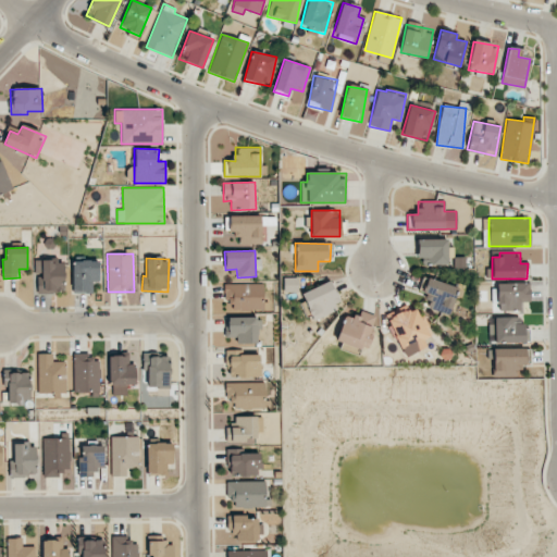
[(36,293),(64,293),(64,260),(36,260),(36,293)]
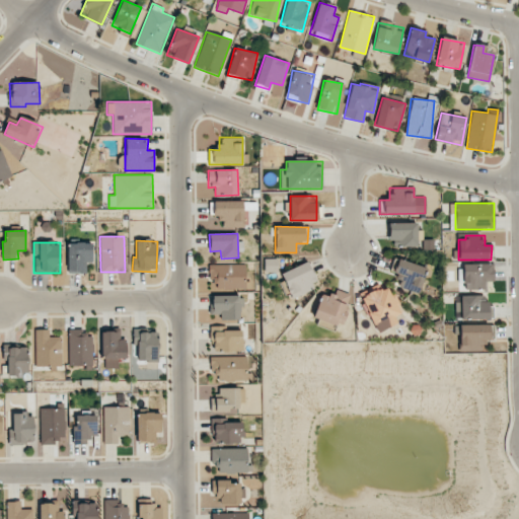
[(68,242),(67,272),(85,273),(85,263),(91,263),(92,243),(68,242)]
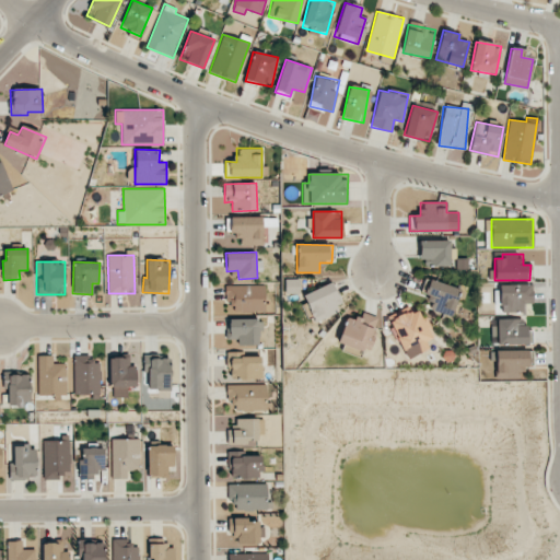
[(431,310),(452,317),(461,289),(430,279),(423,298),(433,300),(431,310)]
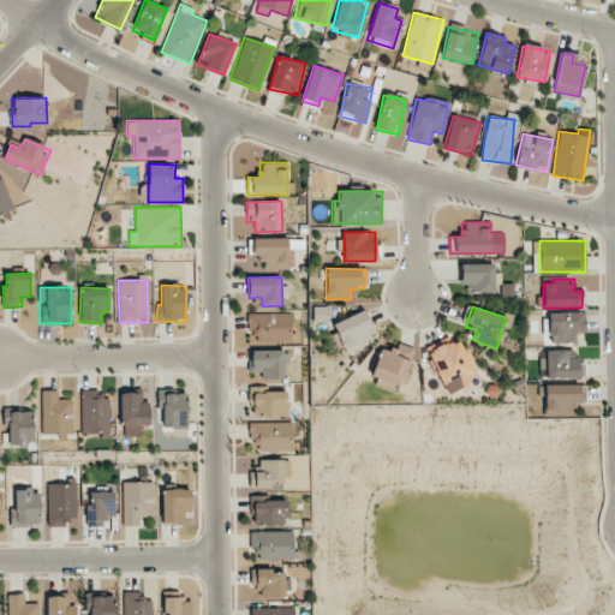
[(369,336),(376,333),(365,309),(332,324),(346,354),(371,342),(369,336)]
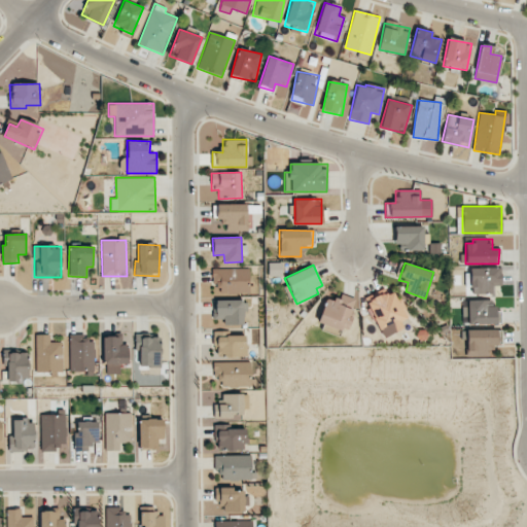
[(250,291),(249,268),(212,269),(212,292),(250,291)]
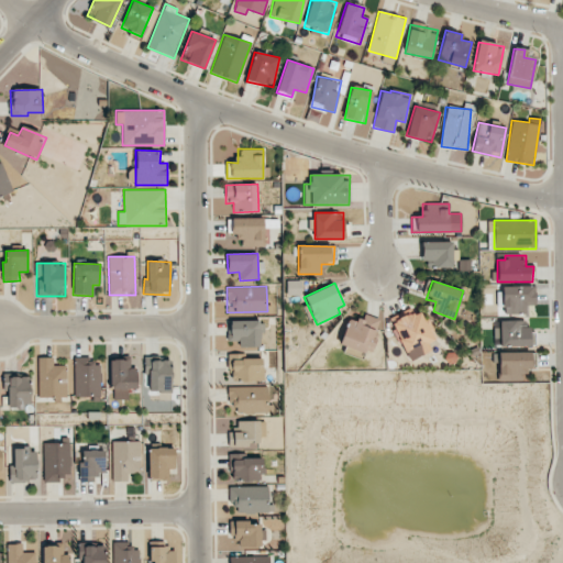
[(534,286),(503,287),(503,315),(526,313),(526,306),(536,306),(534,286)]
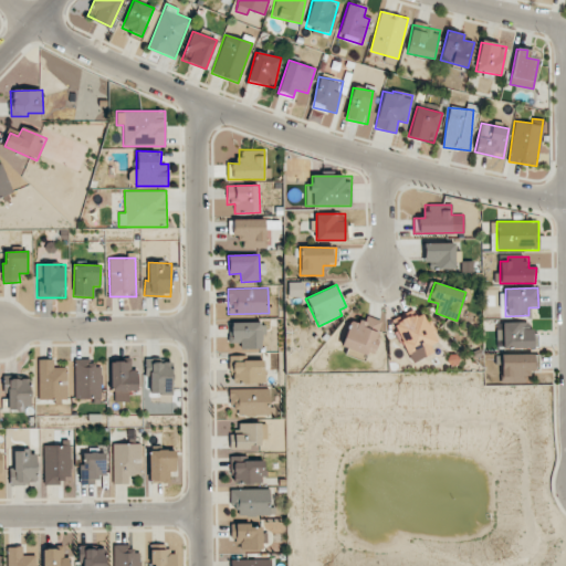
[(392,326),(412,360),(441,345),(421,310),(392,326)]
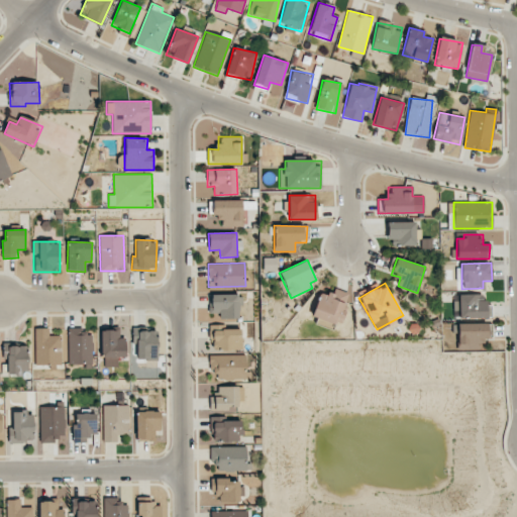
[(348,293),(334,289),(333,295),(319,291),(313,317),(340,324),(348,293)]
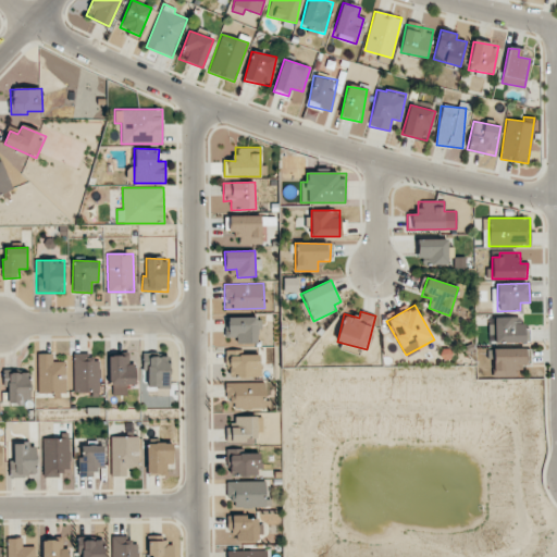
[(227,318),(226,342),(259,343),(259,318),(227,318)]
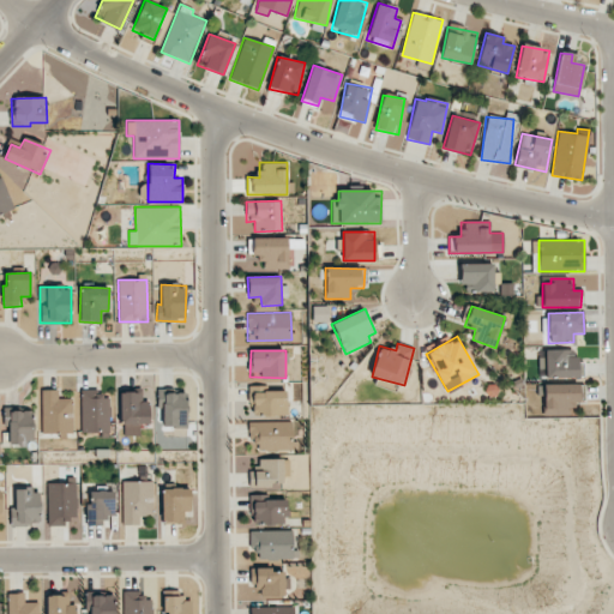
[(573,350),(539,350),(539,377),(583,378),(583,360),(573,360),(573,350)]
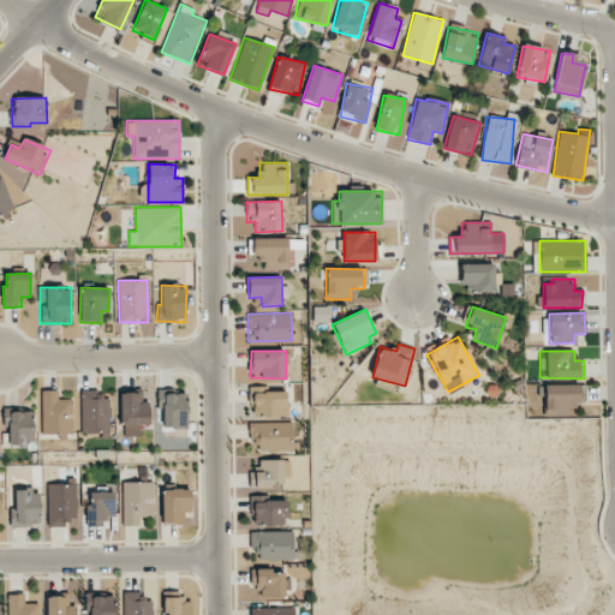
[(584,401),(584,384),(544,384),(544,415),(574,415),(574,401),(584,401)]
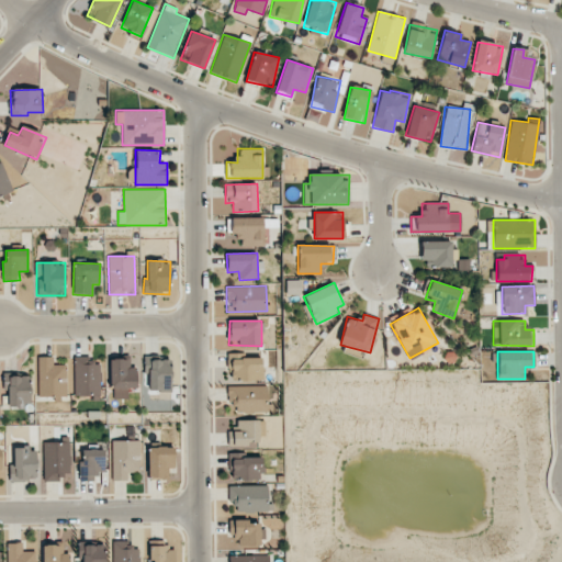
[(263,380),(262,356),(228,356),(229,381),(263,380)]
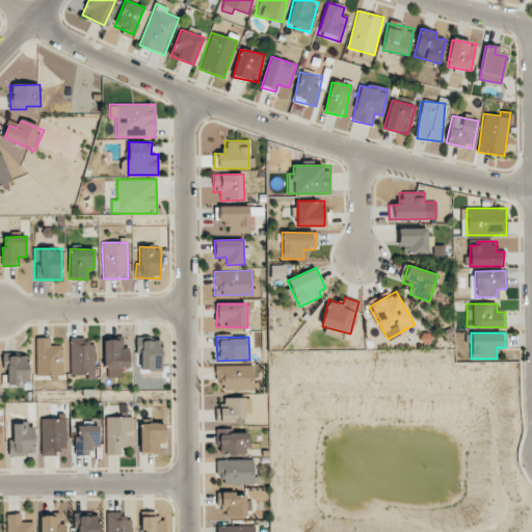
[(62,345),(50,345),(50,338),(35,338),(36,375),(63,375),(62,345)]
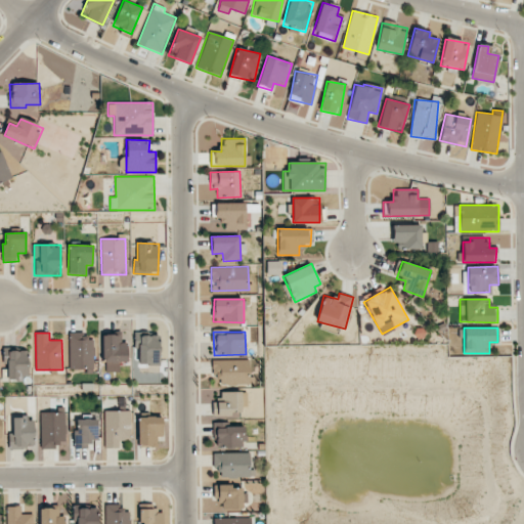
[(137,365),(160,365),(159,334),(136,334),(137,365)]
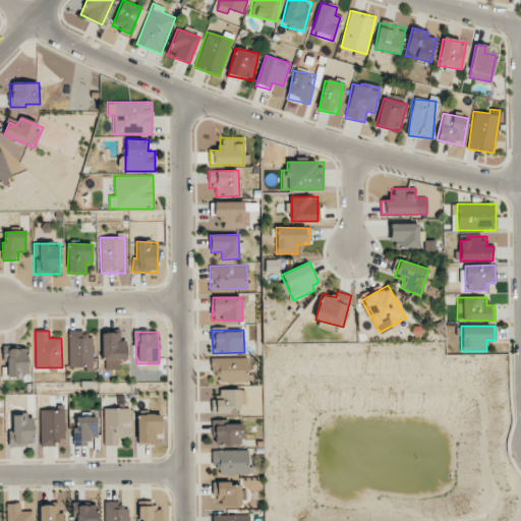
[(68,367),(93,367),(93,333),(69,333),(68,367)]
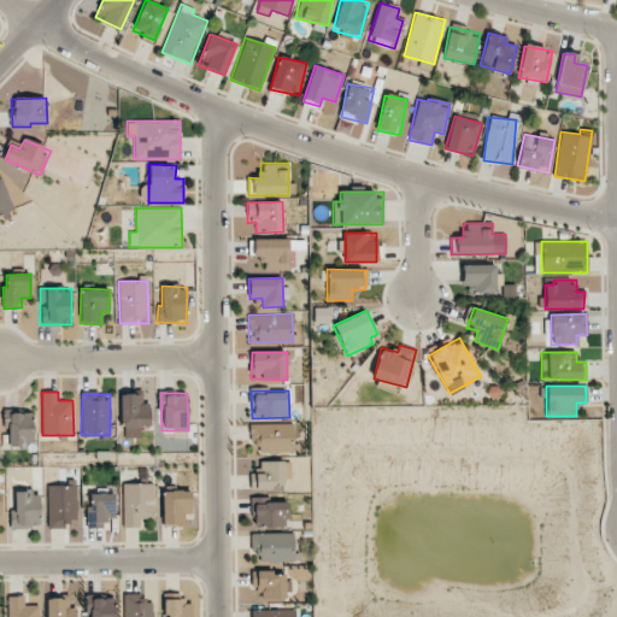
[(150,404),(142,404),(142,394),(122,394),(121,430),(150,430),(150,404)]
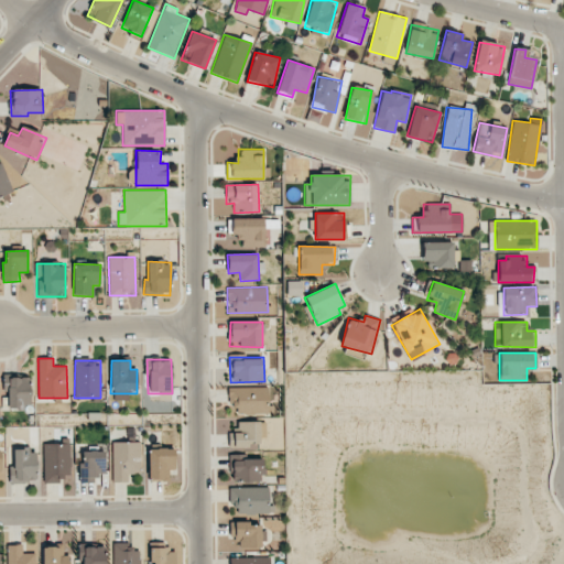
[(30,408),(31,378),(9,378),(9,407),(30,408)]
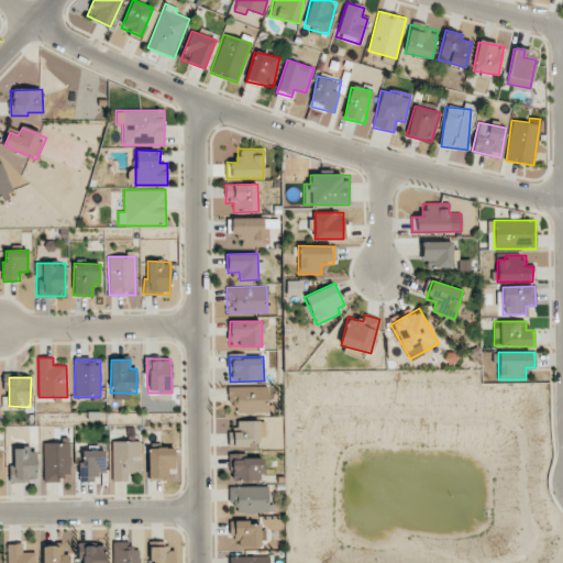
[(228,387),(229,412),(268,411),(267,386),(228,387)]
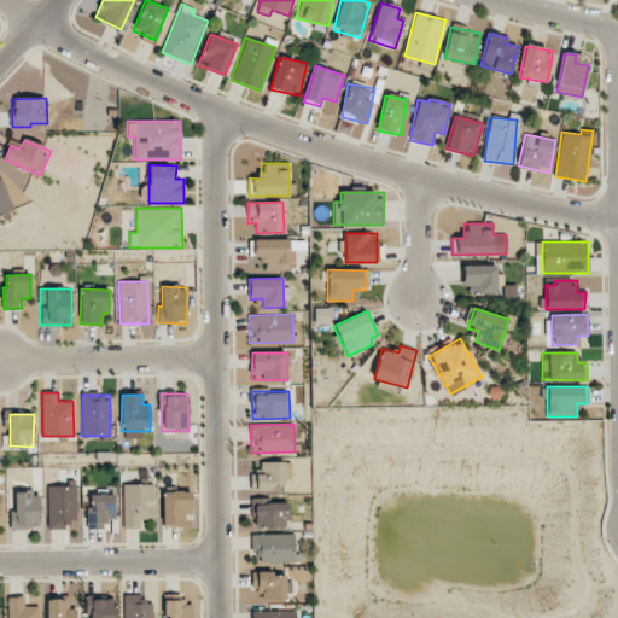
[(290,462),(261,461),(260,472),(251,472),(250,489),(289,490),(290,462)]
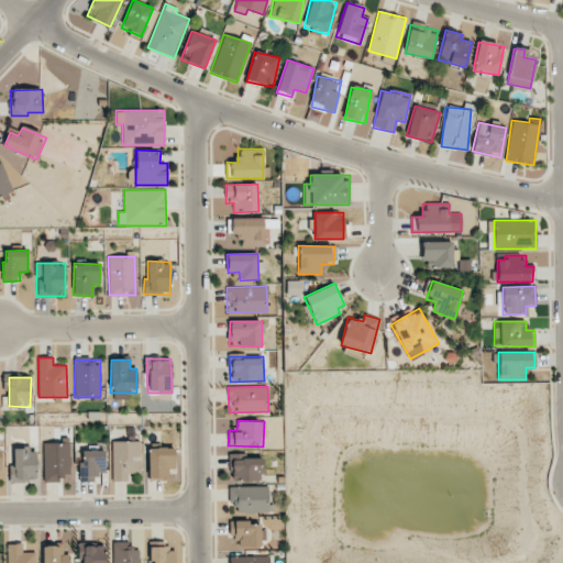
[(112,442),(112,482),(128,482),(128,473),(141,472),(141,441),(112,442)]
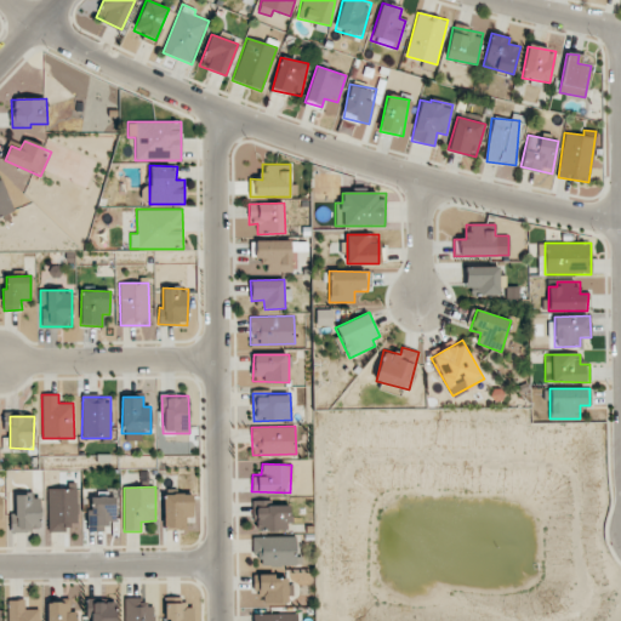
[(49,533),(66,531),(66,523),(78,523),(77,489),(47,489),(49,533)]
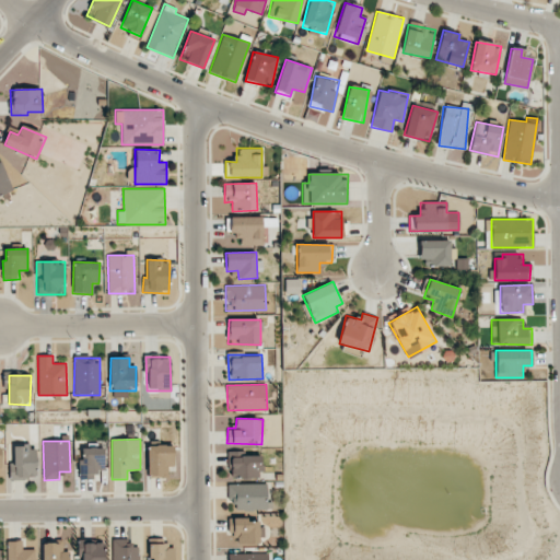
[(12,445),(11,478),(36,479),(37,446),(12,445)]
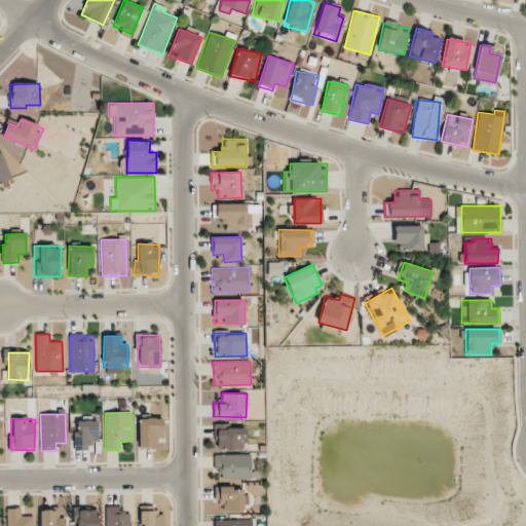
[(139,418),(139,447),(157,447),(157,438),(163,438),(163,418),(139,418)]
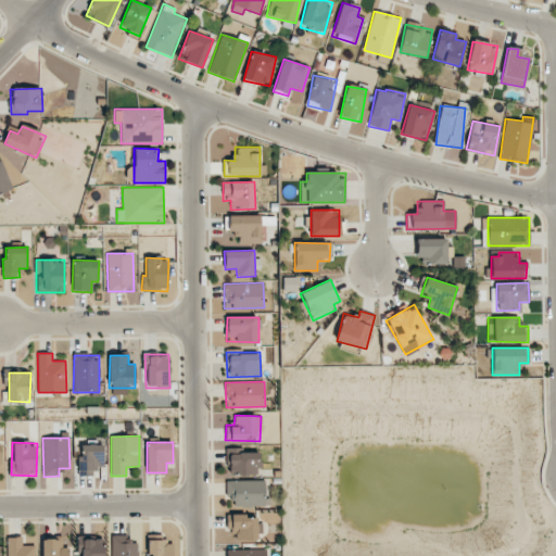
[(78,476),(93,476),(95,469),(103,469),(103,445),(78,444),(78,476)]
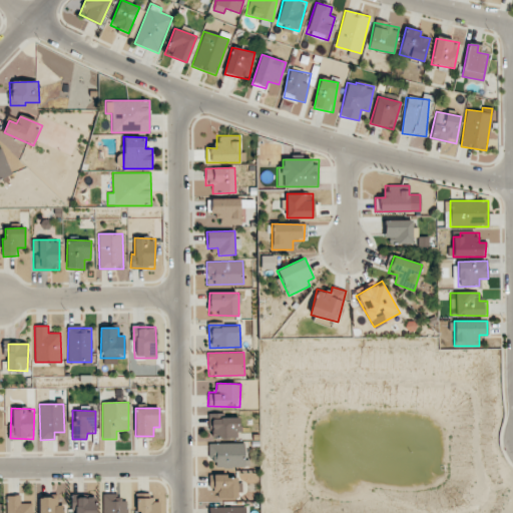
[(239,417),(223,418),(223,414),(211,414),(211,438),(239,437),(239,417)]
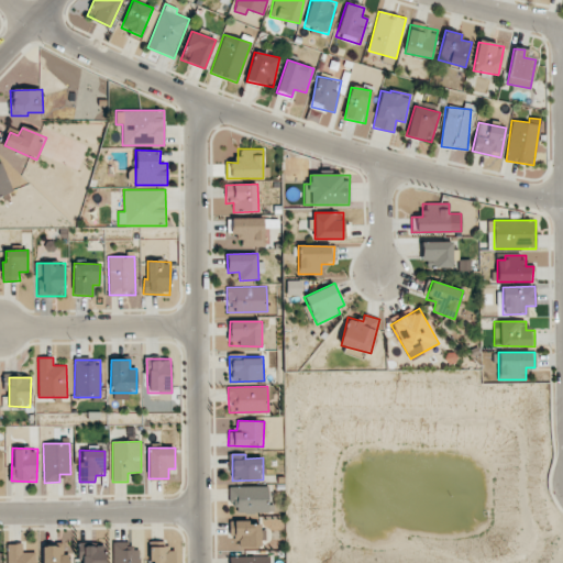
[(229,487),(229,504),(236,504),(236,512),(268,512),(268,486),(229,487)]
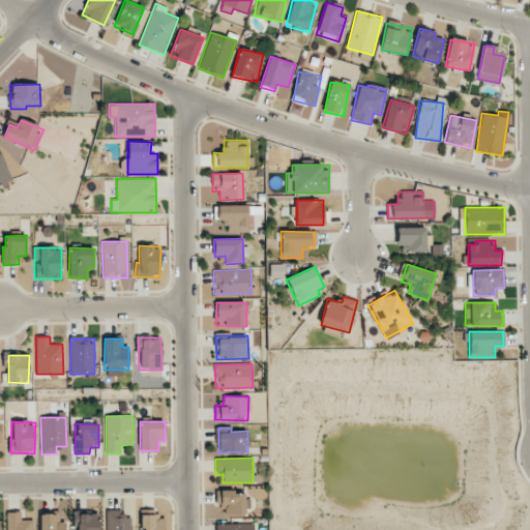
[(226,513),(244,514),(245,492),(216,492),(215,504),(226,504),(226,513)]
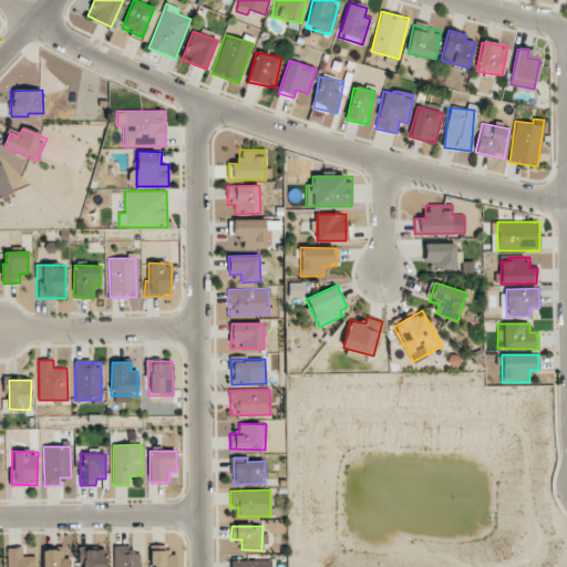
[(133,546),(113,546),(113,566),(140,566),(140,554),(133,554),(133,546)]
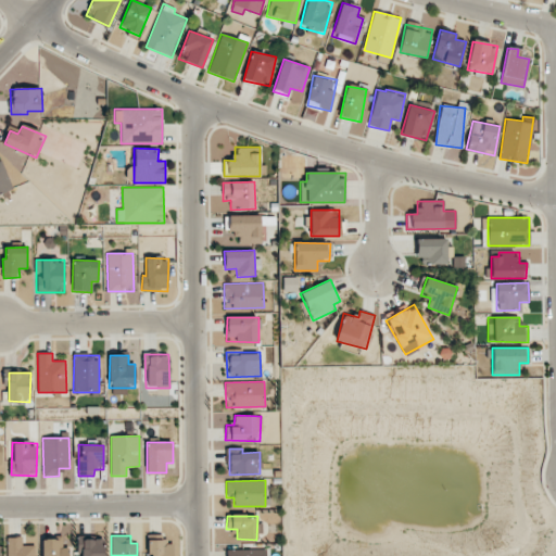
[(7,538),(7,555),(34,555),(35,545),(22,545),(22,536),(7,538)]
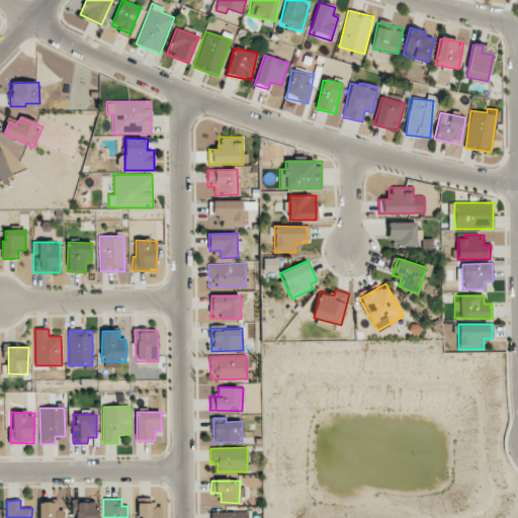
[(39,501),(39,517),(64,517),(64,512),(58,512),(58,501),(39,501)]
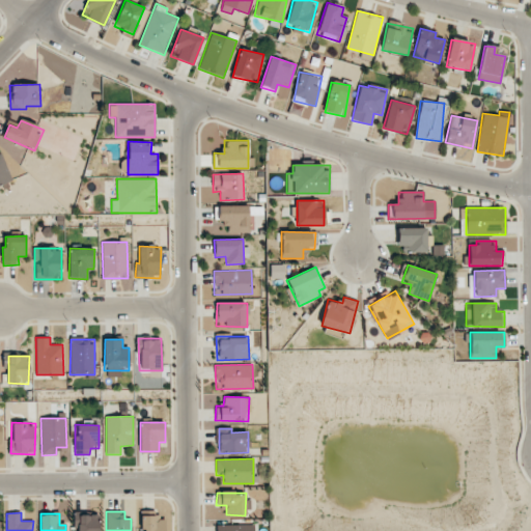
[(99,530),(99,514),(76,514),(76,530),(99,530)]
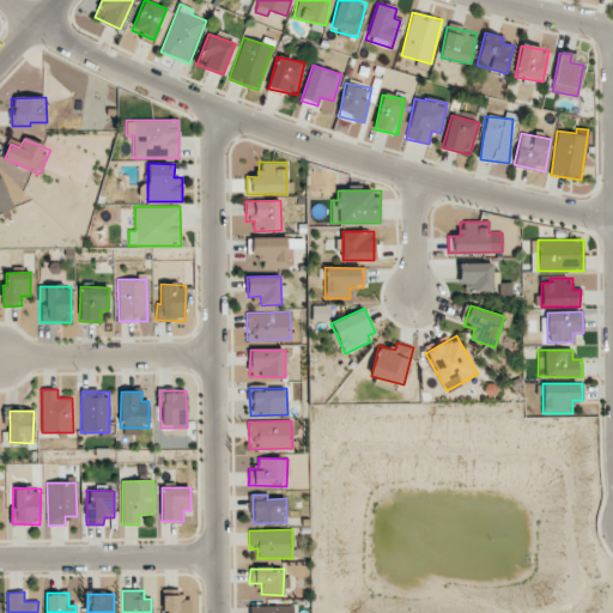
[(164,595),(163,612),(190,612),(192,596),(164,595)]
